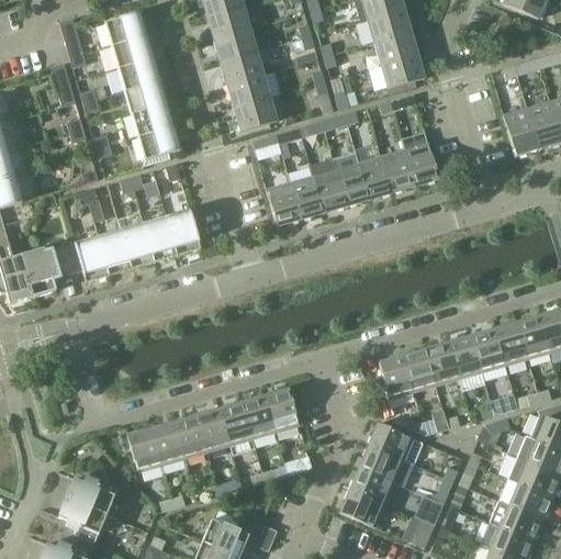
[(202,0),(208,17),(244,6),(242,0),(202,0)]
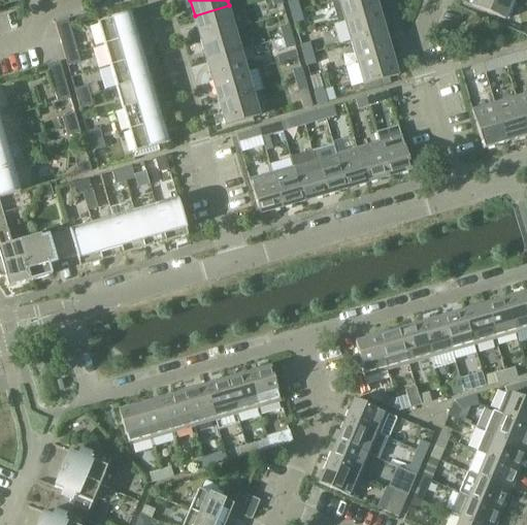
[(292,10),(300,8),(298,0),(289,0),(292,10)]
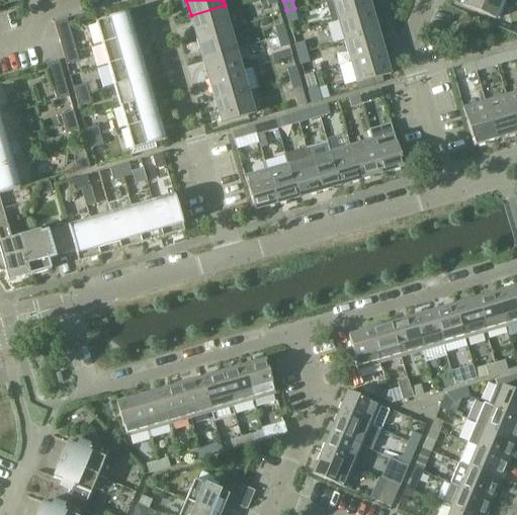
[(333,0),(339,17),(372,8),(369,0),(333,0)]
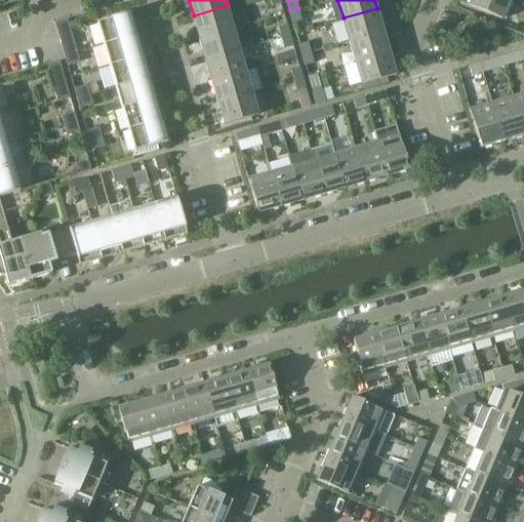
[(502,17),(509,0),(471,0),(470,3),(502,17)]
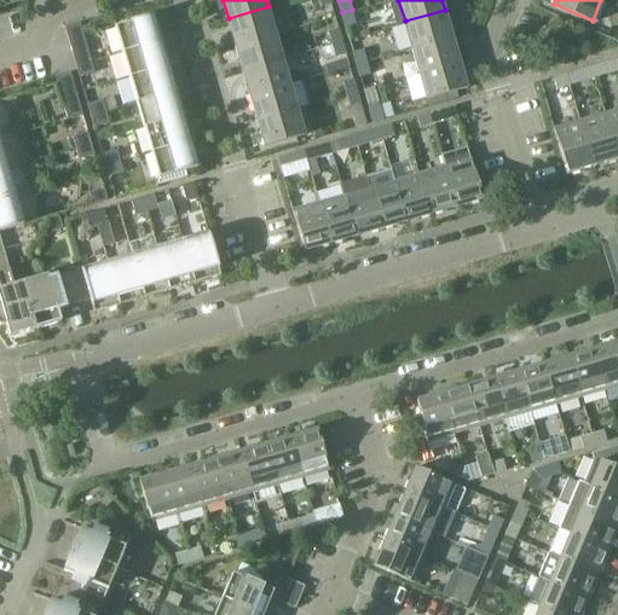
[(229,18),(236,44),(276,32),(269,6),(229,18)]
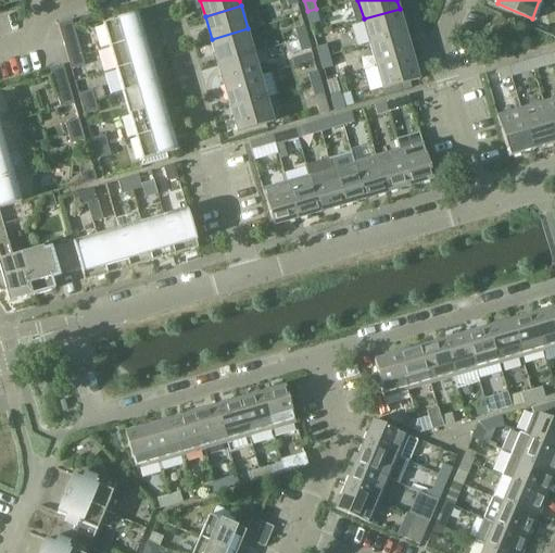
[(316,9),(307,11),(311,22),(319,20),(316,9)]
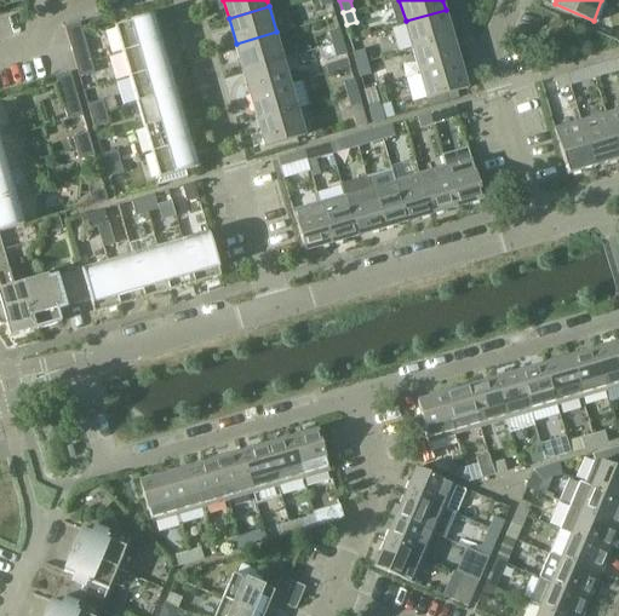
[(406,21),(413,46),(453,35),(446,10),(406,21)]
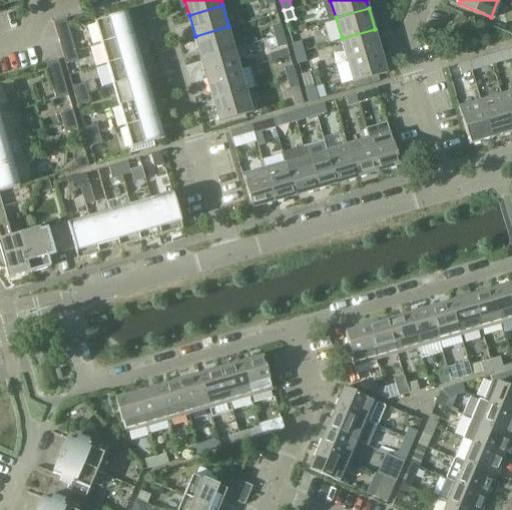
[(95,19),(102,41),(135,31),(129,10),(108,16),(107,15),(106,15),(104,15),(103,15),(102,15),(101,15),(100,16),(99,17),(98,18),(97,19),(95,19)]
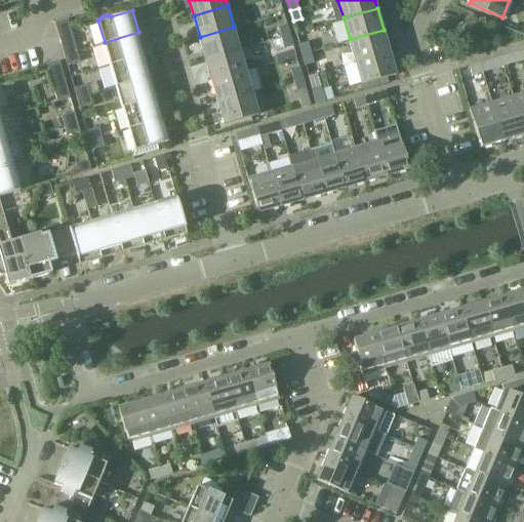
[(58,32),(72,29),(68,16),(55,21),(58,32)]
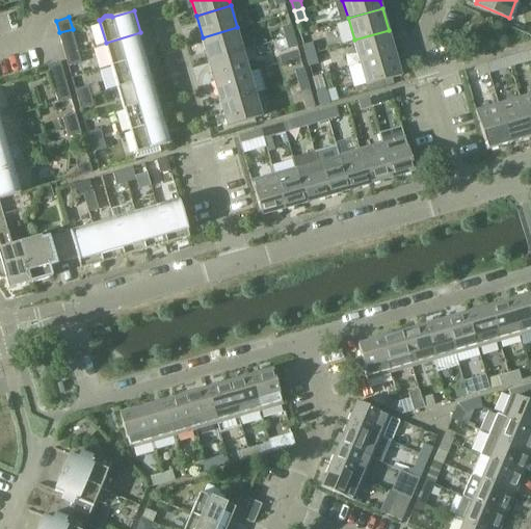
[(283,25),(286,36),(295,33),(292,22),(283,25)]
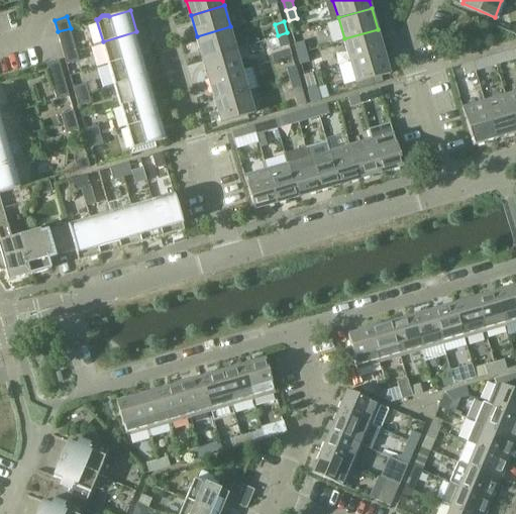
[(197,36),(203,57),(236,47),(230,26),(197,36)]
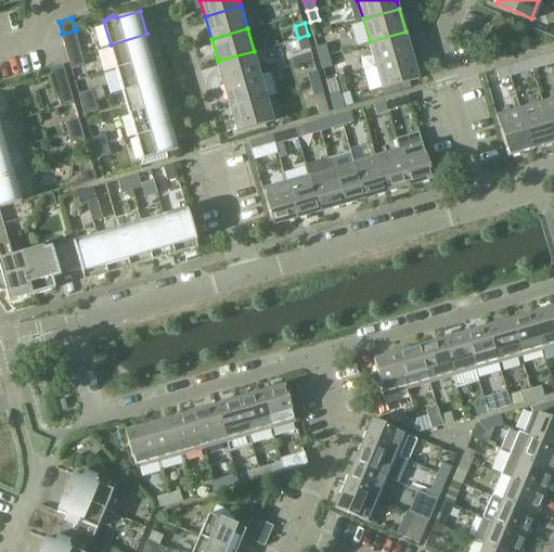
[(76,30),(62,34),(66,47),(79,42),(76,30)]
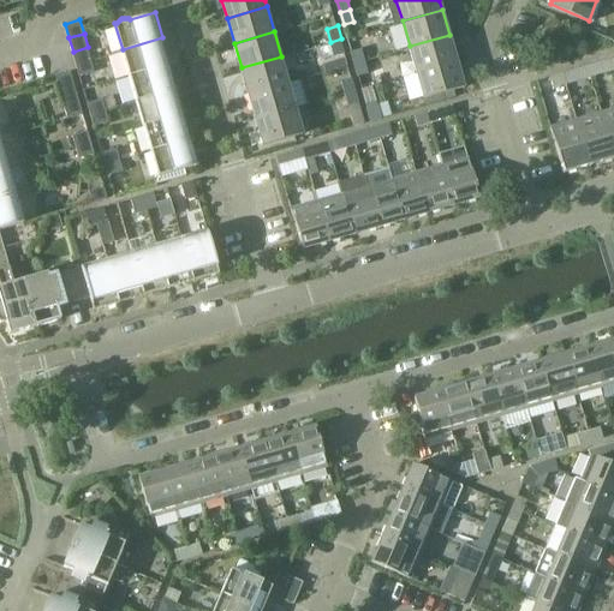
[(410,46),(417,71),(457,59),(449,35),(410,46)]
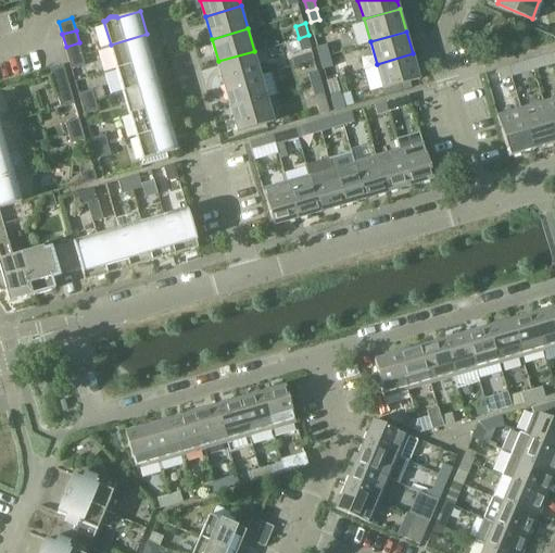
[(111,45),(117,67),(153,57),(147,34),(111,45)]
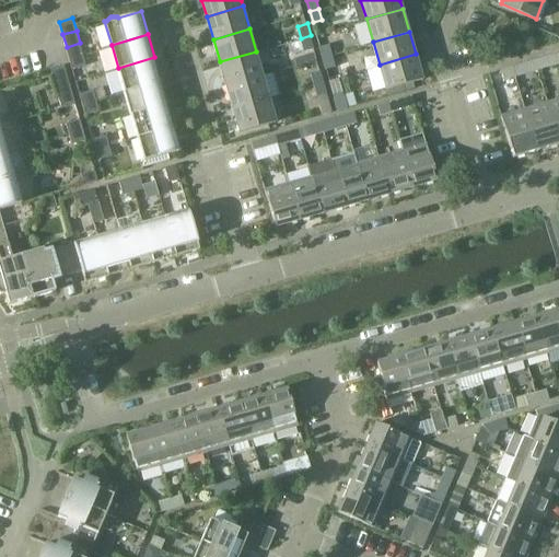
[(304,49),(314,46),(311,35),(301,38),(304,49)]
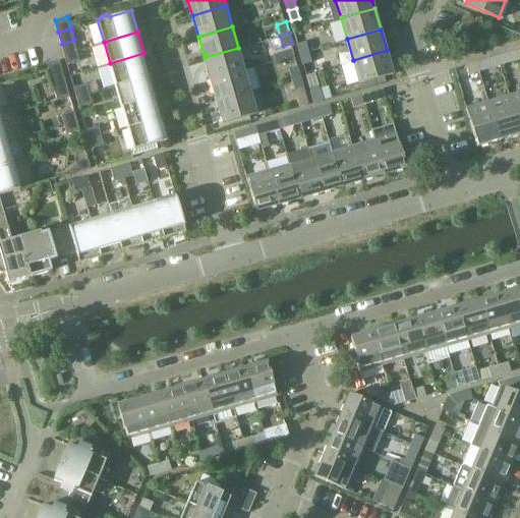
[(457,42),(458,45),(460,51),(469,49),(466,39),(457,42)]
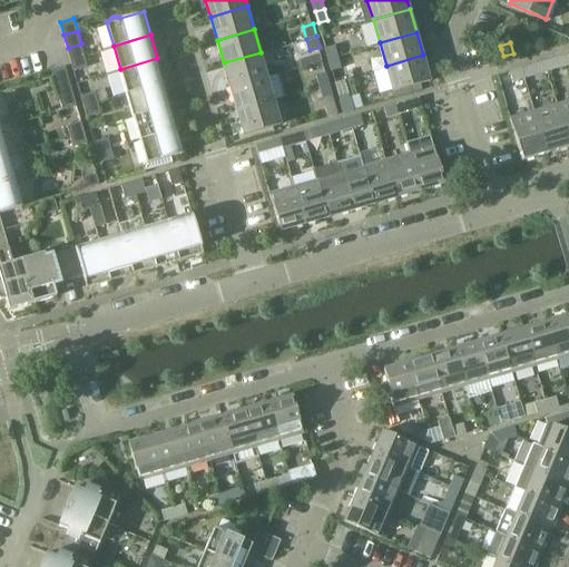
[(68,48),(70,58),(85,55),(81,44),(68,48)]
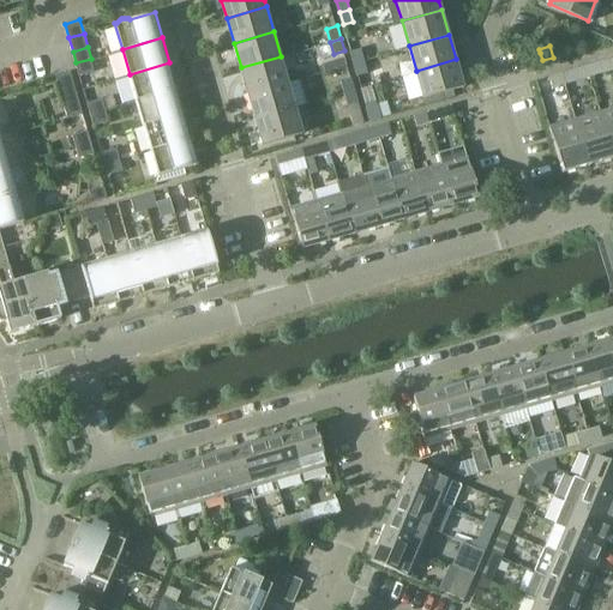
[(354,62),(364,59),(360,47),(350,49),(354,62)]
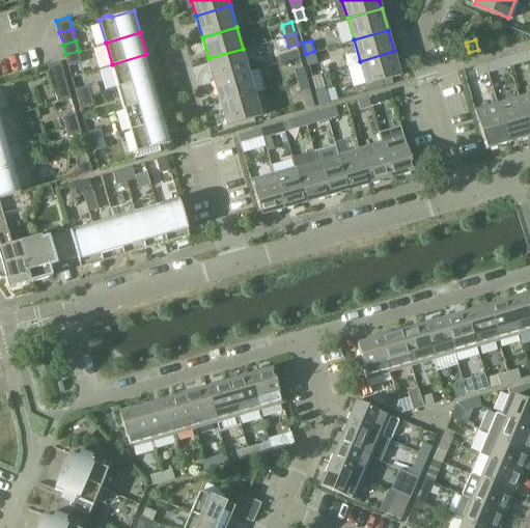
[(208,58),(215,80),(249,70),(243,49),(208,58)]
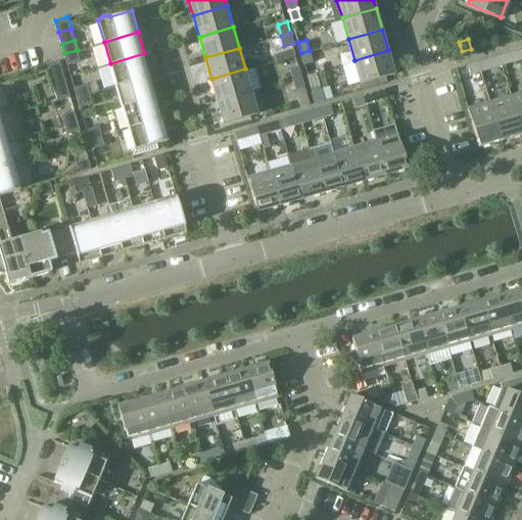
[(521,48),(511,51),(513,60),(521,57),(521,48)]
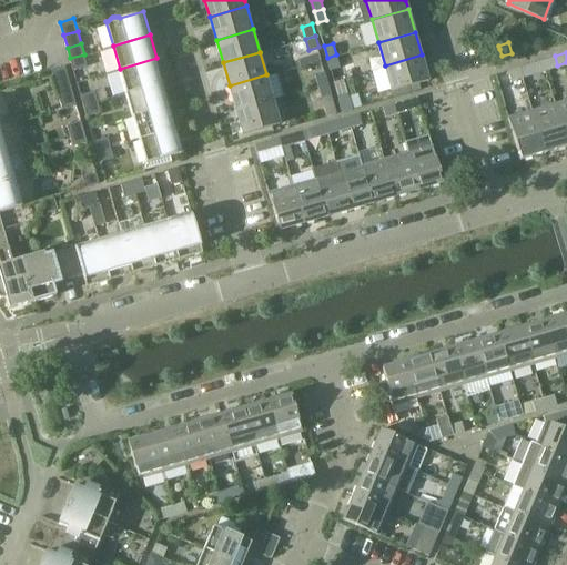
[(73,68),(87,64),(84,54),(70,58),(73,68)]
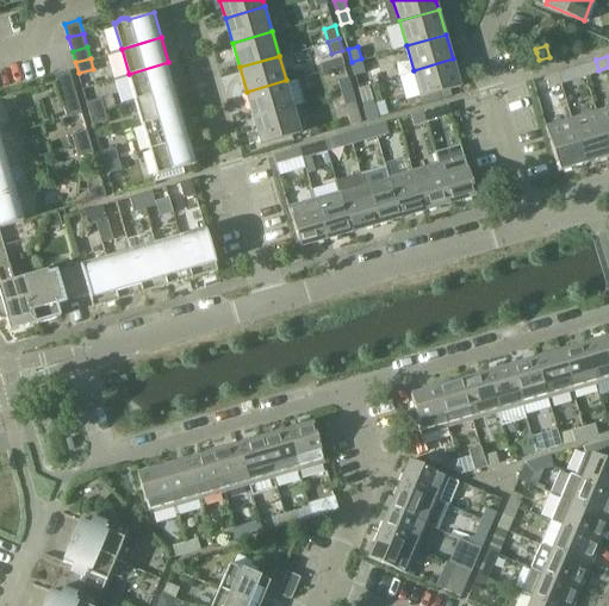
[(361,58),(352,62),(355,74),(365,70),(361,58)]
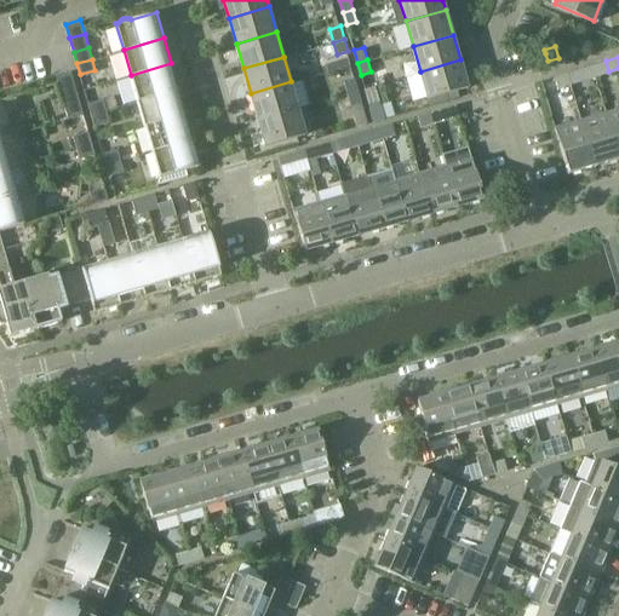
[(420,72),(428,98),(468,86),(460,59),(420,72)]
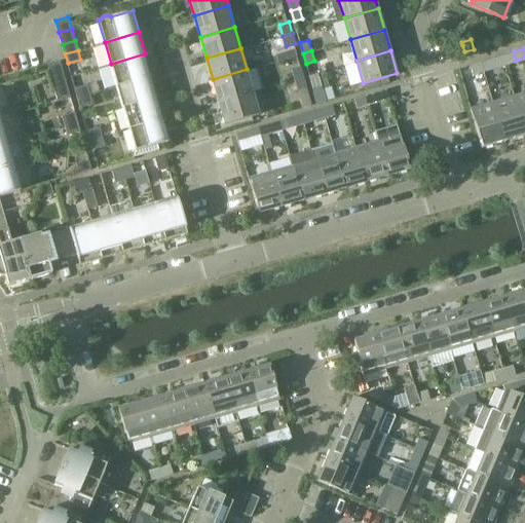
[(111,64),(117,85),(151,75),(145,53),(111,64)]
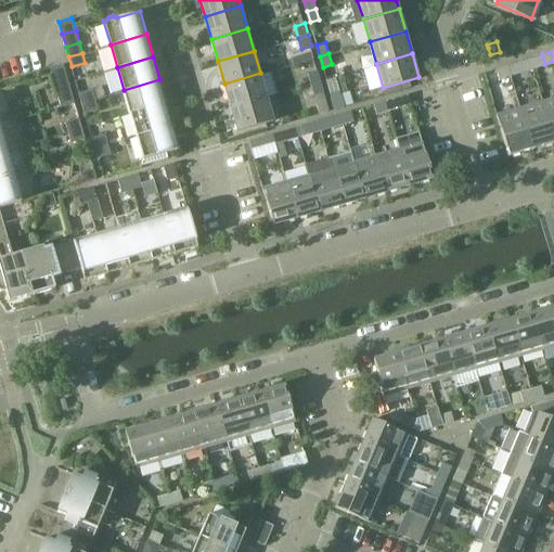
[(519,61),(507,64),(511,74),(522,71),(519,61)]
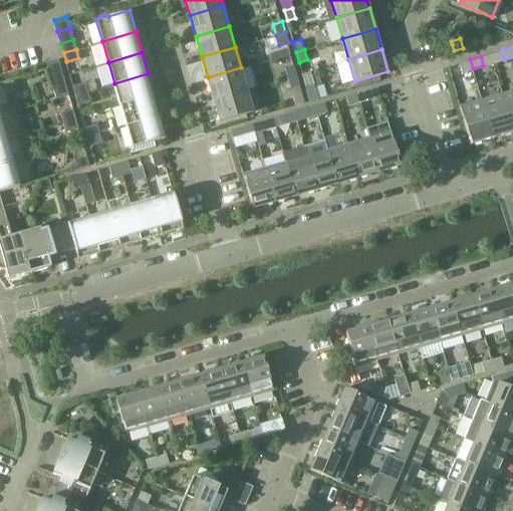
[(69,93),(59,58),(46,61),(56,97),(69,93)]
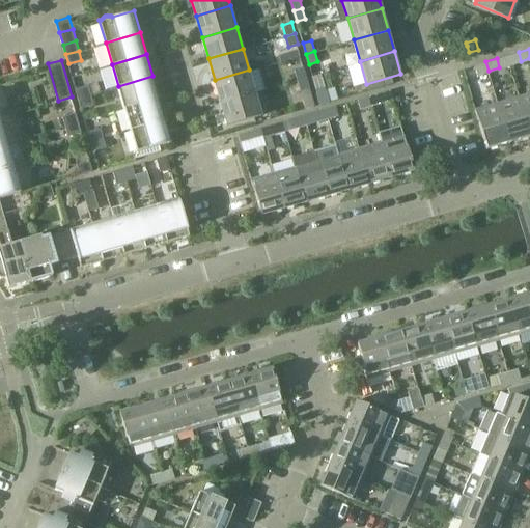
[(478,74),(489,71),(485,61),(475,64),(478,74)]
